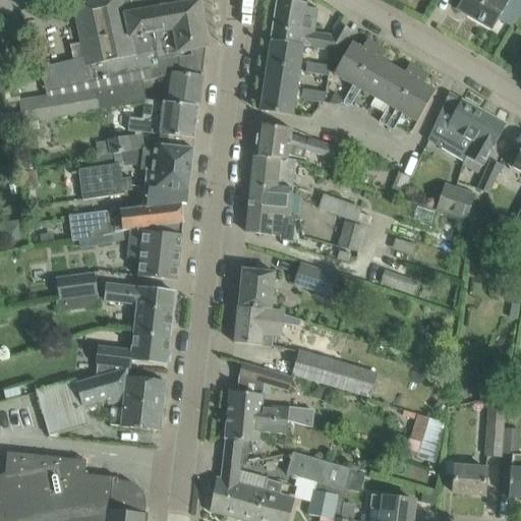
[(142,80),(142,81),(153,80),(168,76),(168,68),(178,68),(179,69),(179,63),(204,65),(206,48),(208,48),(199,1),(138,12),(136,0),(89,0),(73,4),(85,58),(41,68),(47,97),(94,89),(95,89),(130,82),(142,80)]
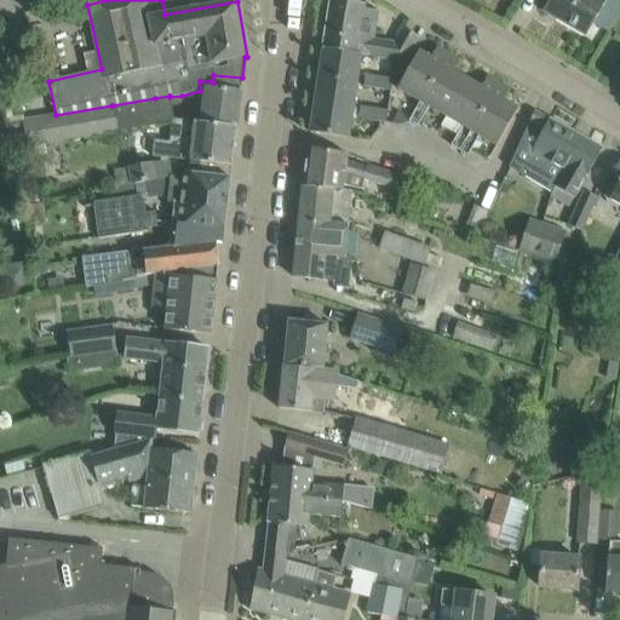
[(329,0),(322,49),(360,55),(405,62),(419,38),(405,29),(395,44),(378,41),(377,46),(372,46),(378,12),(363,10),(365,5),(336,0),(329,0)]
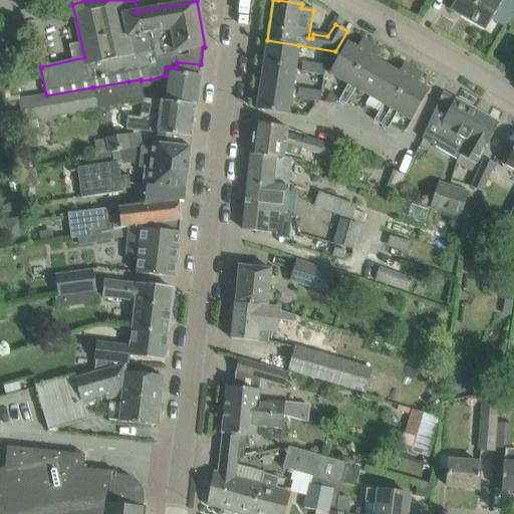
[(455,0),(451,9),(486,29),(491,21),(504,28),(513,10),(513,2),(510,0),(455,0)]
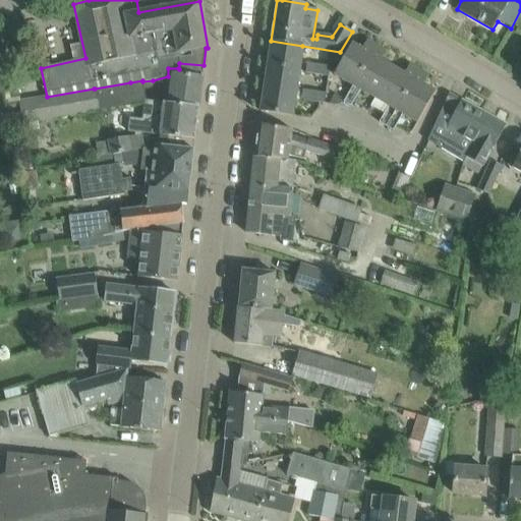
[(352,43),(333,74),(353,85),(344,102),(351,106),(360,90),(389,106),(380,122),(393,130),(402,114),(417,123),(436,92),(424,85),(428,75),(410,64),(404,74),(381,60),(387,51),(367,40),(361,49),(352,43)]
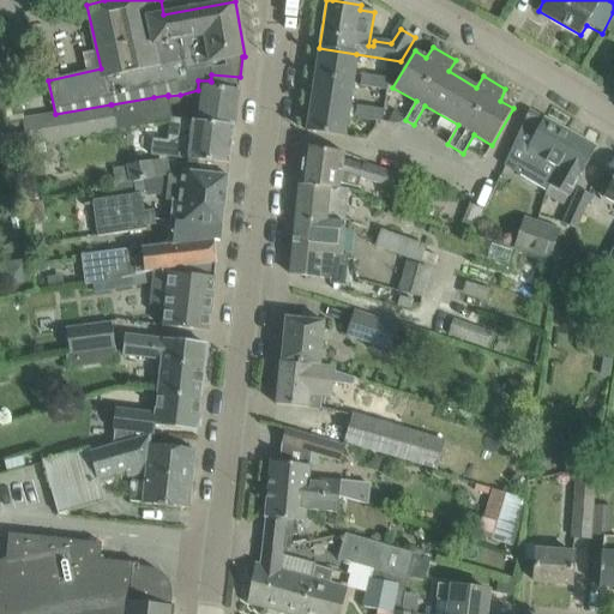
[(319,48),(315,76),(353,82),(356,54),(319,48)]
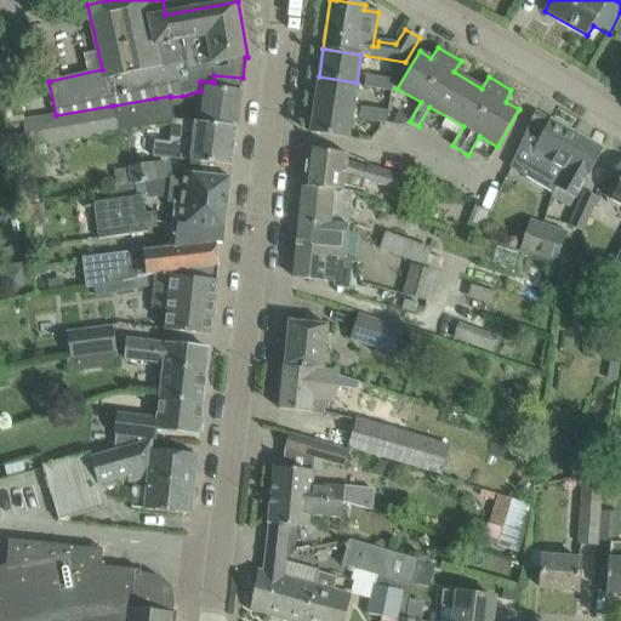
[(233,126),(237,126),(243,78),(214,75),(214,83),(212,81),(212,87),(206,87),(203,123),(218,124),(218,120),(233,121),(233,126)]
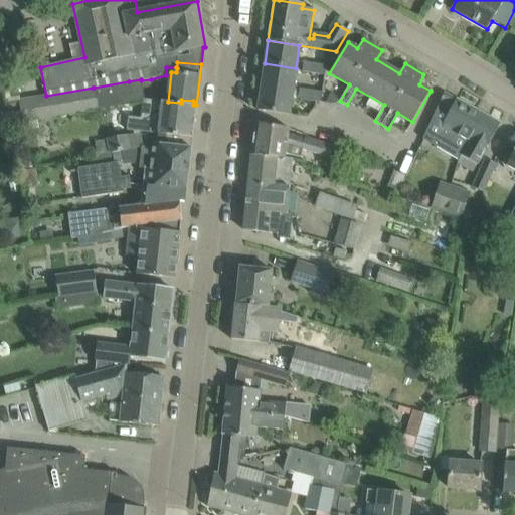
[(313,73),(314,63),(303,62),(302,71),(313,73)]
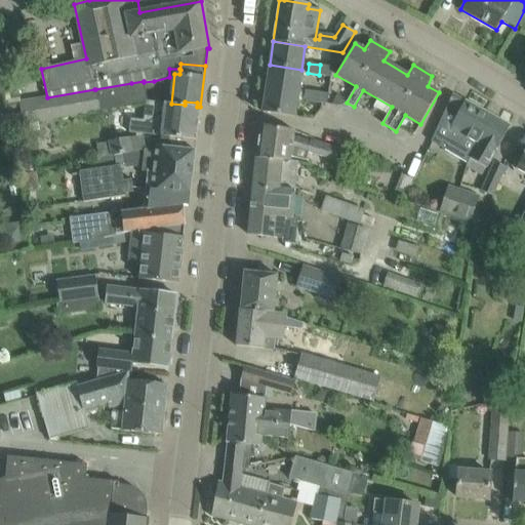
[(270,65),(266,88),(297,93),(301,70),(270,65)]
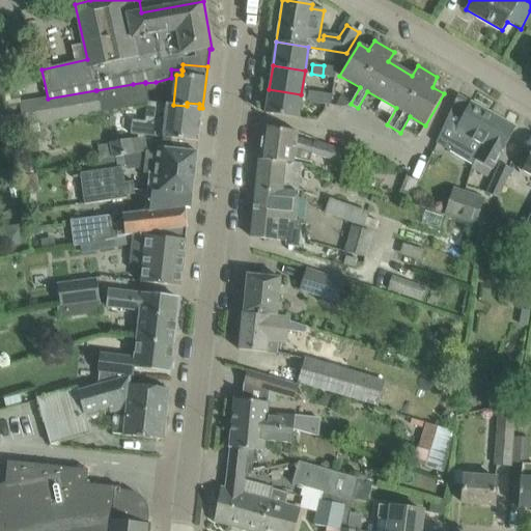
[(324,65),(323,76),(325,76),(334,77),(335,67),(324,65)]
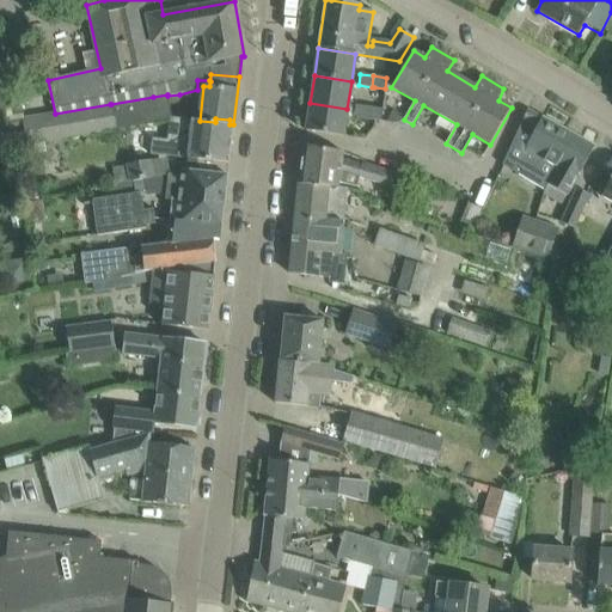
[(153,97),(111,104),(115,130),(158,123),(153,97)]
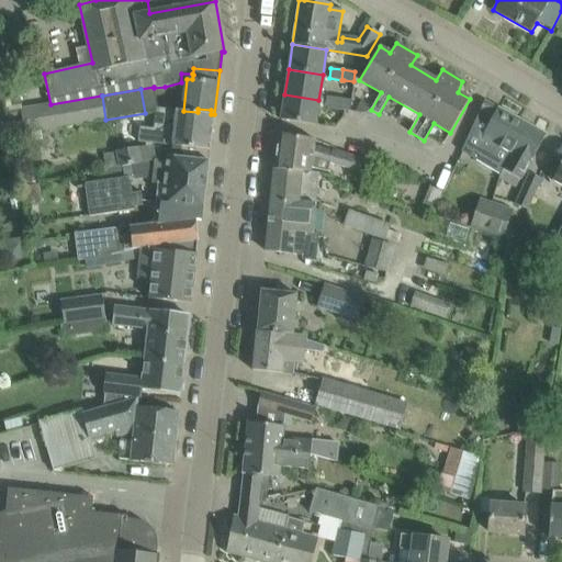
[(318,100),(284,94),(281,120),(315,125),(318,100)]
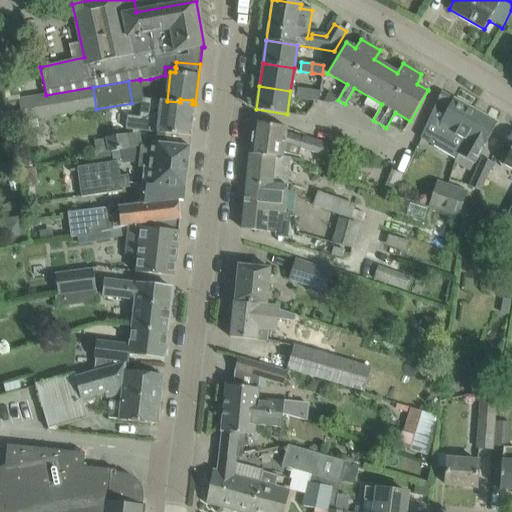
[(96,109),(93,87),(92,87),(46,95),(18,99),(18,102),(8,104),(11,121),(21,119),(22,123),(96,110),(96,109)]
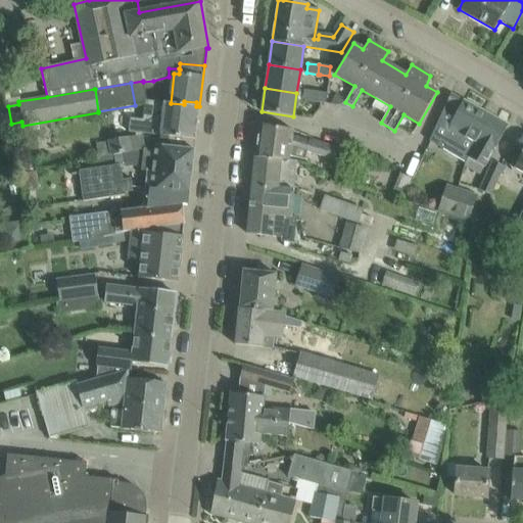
[(314,101),(315,91),(303,90),(301,99),(314,101)]
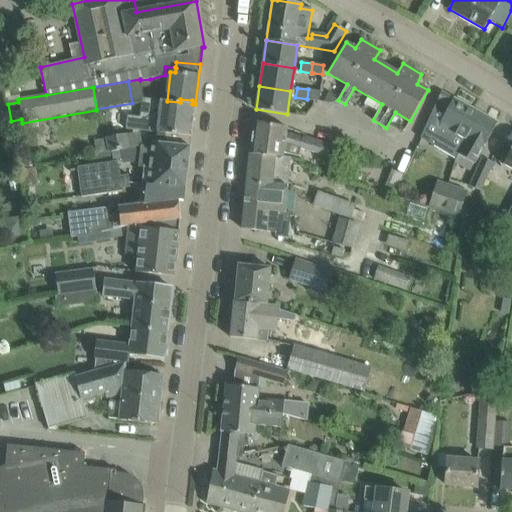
[(308,89),(307,99),(318,101),(319,91),(310,90),(308,89)]
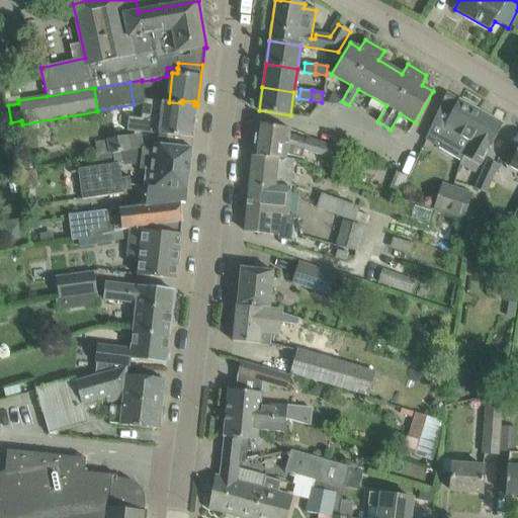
[(462,161),(464,157),(487,115),(446,93),(422,139),(435,146),(462,161)]
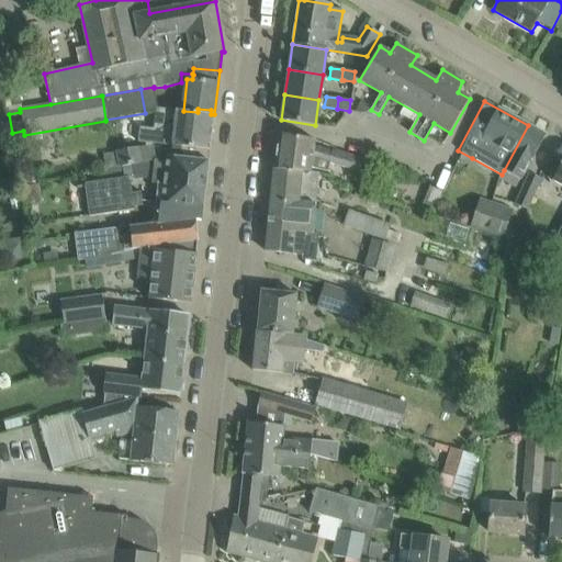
[(170,156),(209,160),(214,114),(211,114),(211,110),(198,109),(198,112),(183,111),(156,108),(153,130),(139,127),(138,142),(171,146),(170,156)]
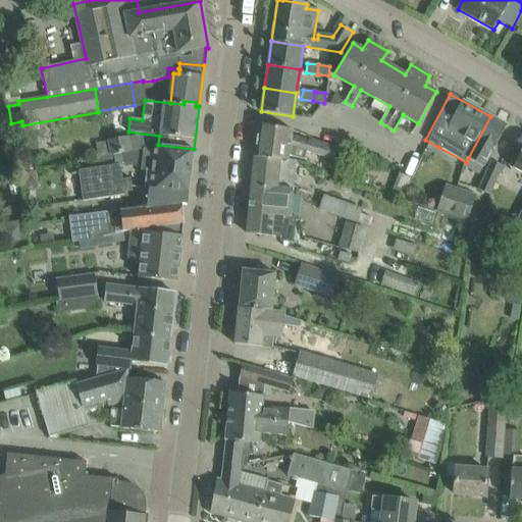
[(468,158),(484,167),(507,125),(490,116),(468,158)]
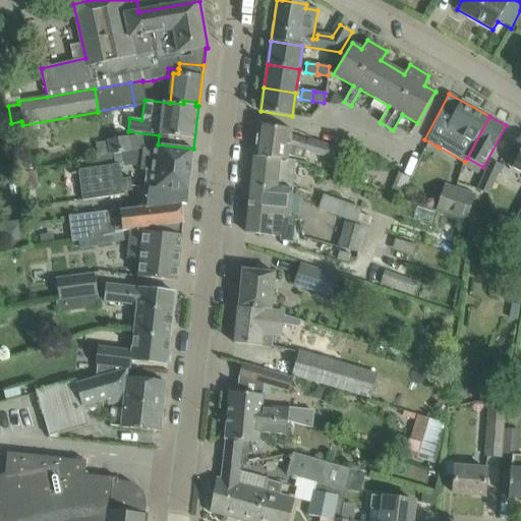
[(258,124),(254,157),(288,161),(289,157),(303,160),(305,153),(333,160),(336,148),(308,139),(307,141),(290,136),(292,128),(258,124)]
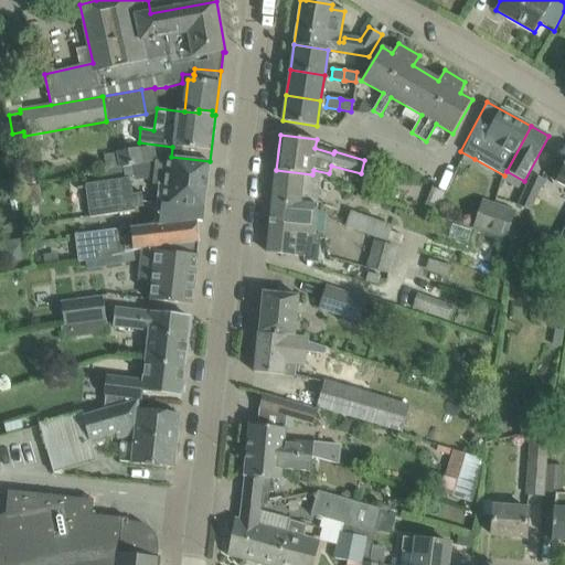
[(116,153),(119,169),(142,164),(142,163),(156,161),(153,147),(140,149),(140,148),(116,153)]
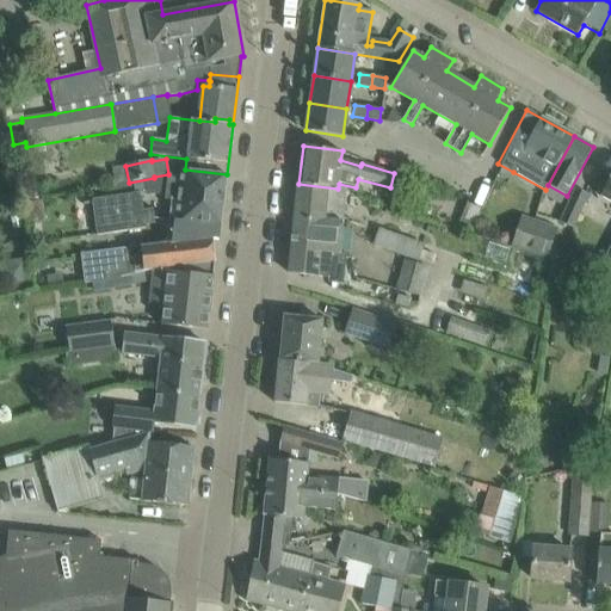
[(150,269),(152,270),(215,263),(213,240),(218,241),(227,174),(185,170),(180,168),(179,176),(167,174),(165,198),(177,199),(171,242),(100,252),(81,254),(85,283),(104,279),(118,277),(121,277),(143,271),(150,269)]
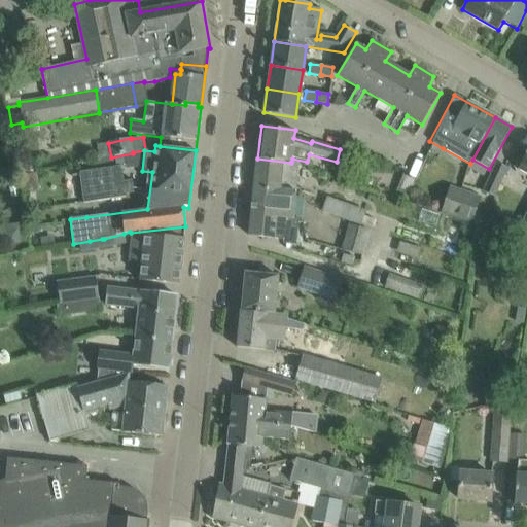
[(526,175),(526,211),(520,225),(526,229),(526,151),(518,170),(526,175)]
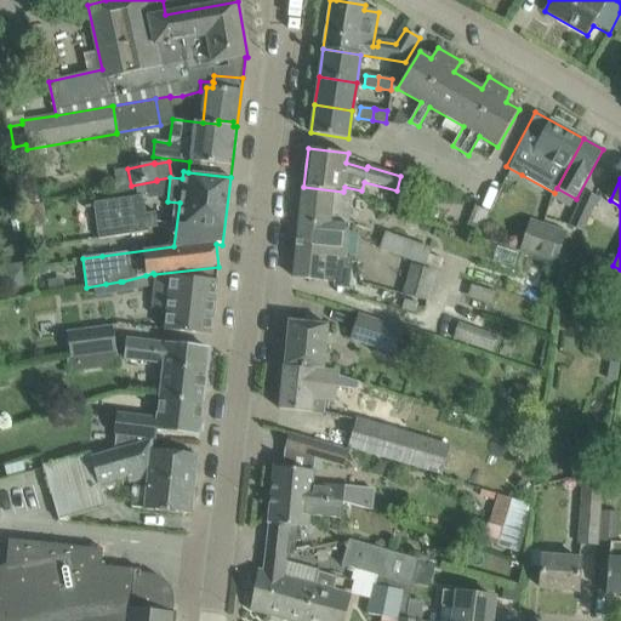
[(303,187),(300,222),(330,226),(347,227),(351,192),(343,192),(303,187)]
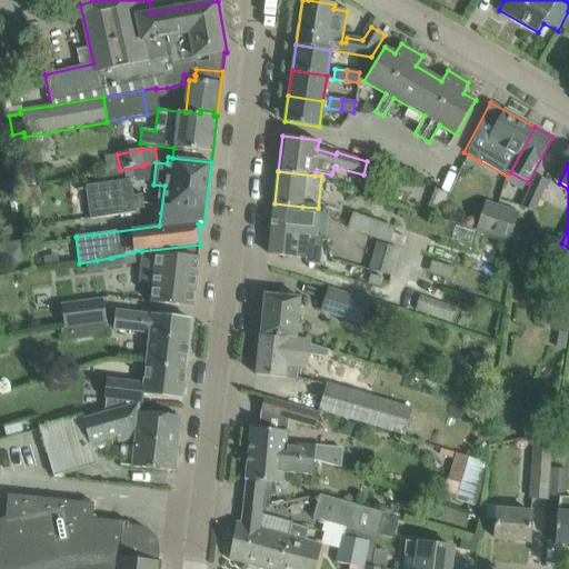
[(520,207),(533,213),(547,183),(535,177),(520,207)]
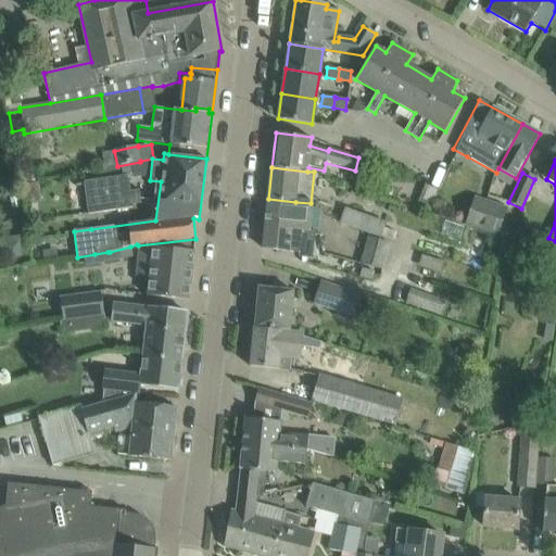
[(133,207),(131,205),(141,203),(139,190),(130,192),(127,176),(85,182),(89,214),(133,207)]
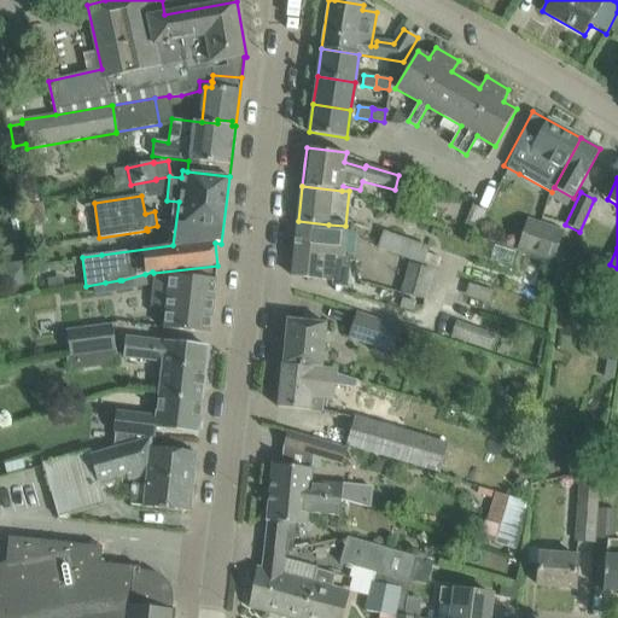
[(485,213),(472,207),(460,232),(474,238),(485,213)]
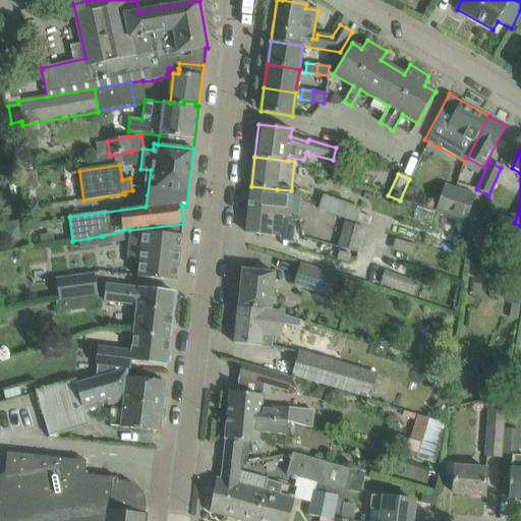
[(444,185),(435,212),(467,222),(475,195),(444,185)]
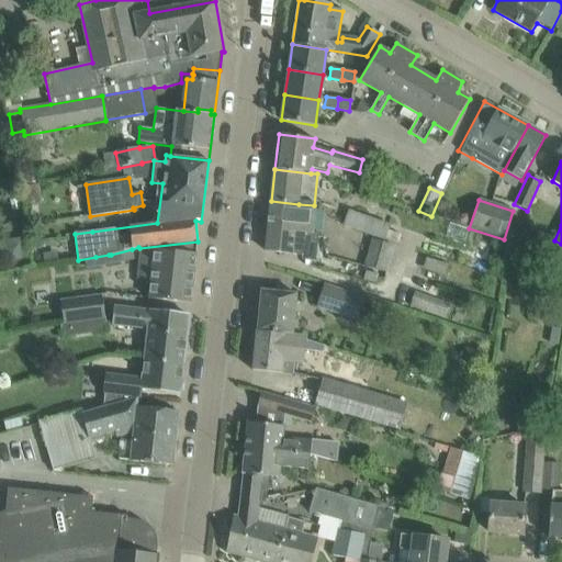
[(271,201),(268,228),(304,232),(304,233),(313,234),(313,233),(314,205),(299,204),(271,201)]
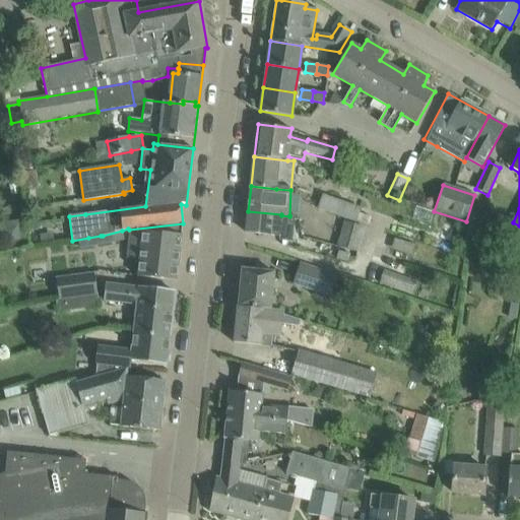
[(317,208),(355,222),(361,208),(322,194),(317,208)]
